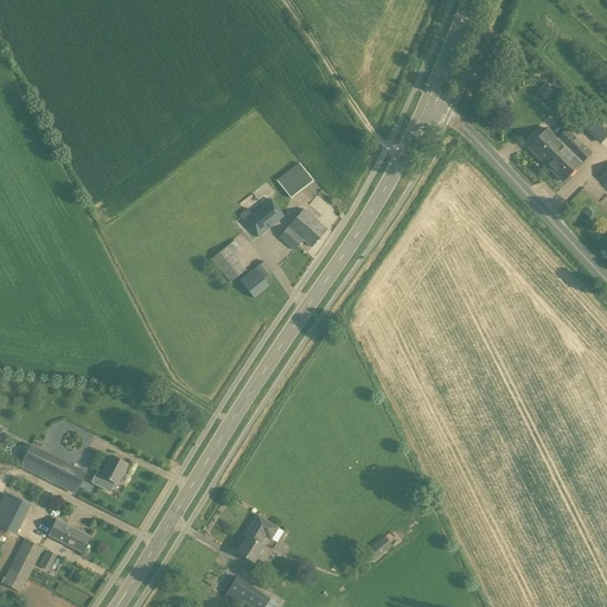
[(544,98),(553,89),(544,82),(536,91),(544,98)]
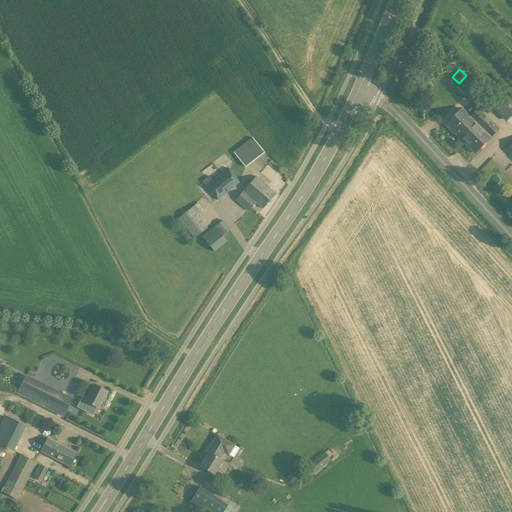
[(488,105),(506,122),(511,114),(511,111),(496,97),(488,105)]
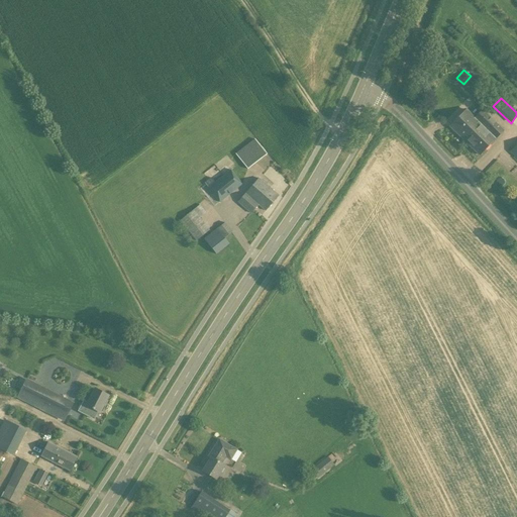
[(475,117),(467,110),(449,127),(479,156),(503,130),(482,110),(475,117)]
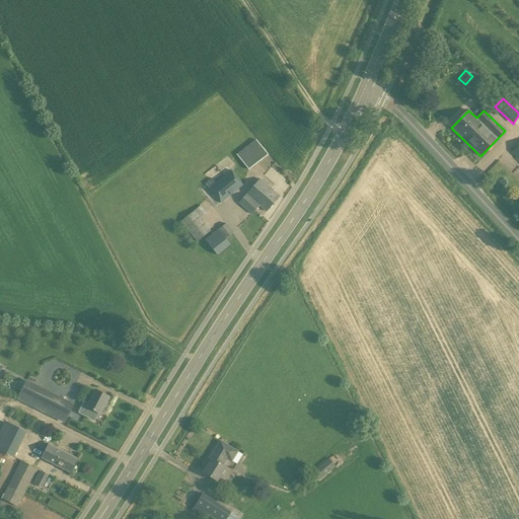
[(254,139),(235,154),(247,169),(267,154),(254,139)]
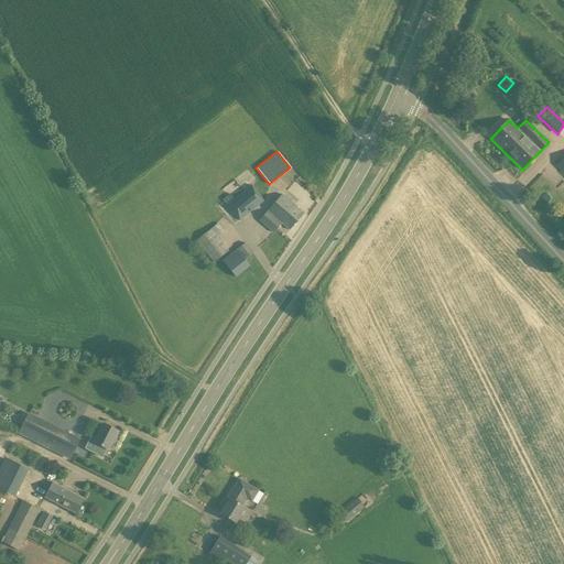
[(223,199),(239,220),(264,202),(251,185),(234,199),(229,194),(223,199)]
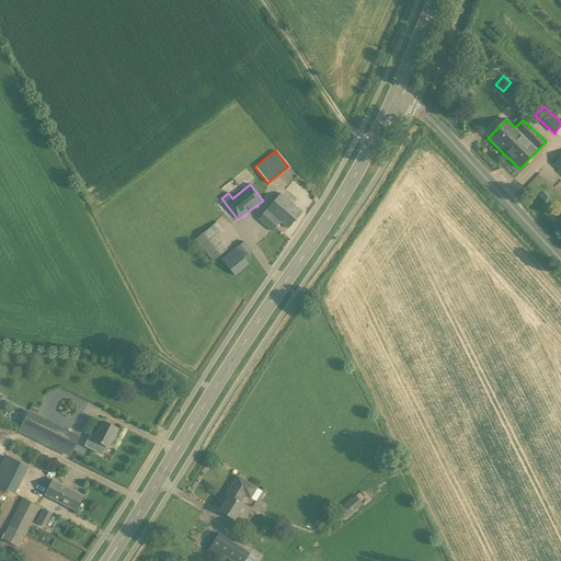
[(259,219),(273,232),(281,222),(288,229),(302,213),(281,194),(259,219)]
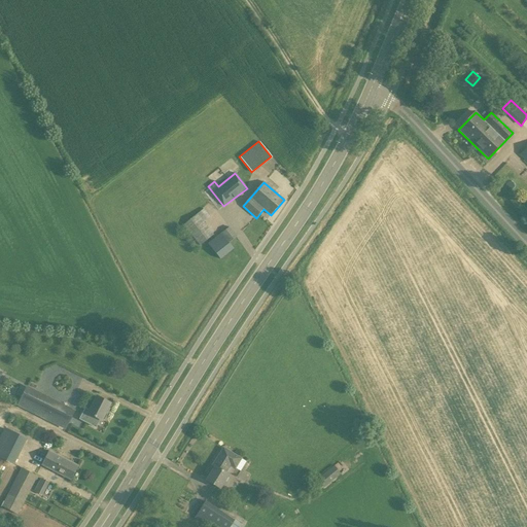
[(204,209),(183,225),(200,246),(213,235),(204,222),(210,217),(204,209)]
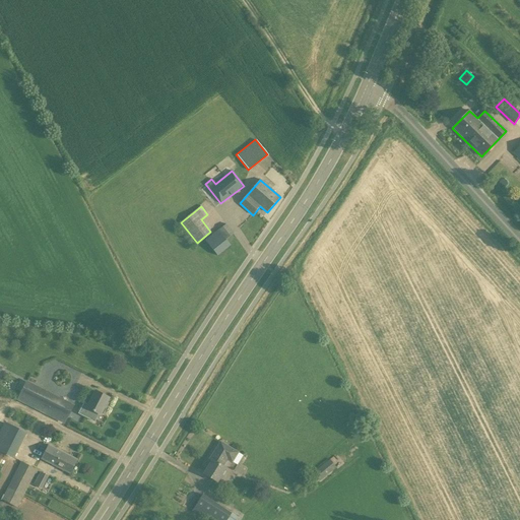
[(204,241),(217,256),(231,246),(225,240),(234,234),(225,224),(204,241)]
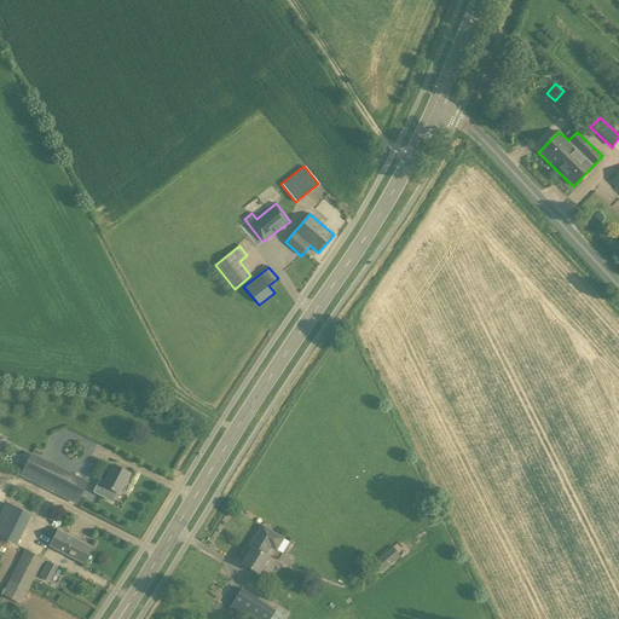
[(24,476),(76,503),(86,485),(33,457),(24,476)]
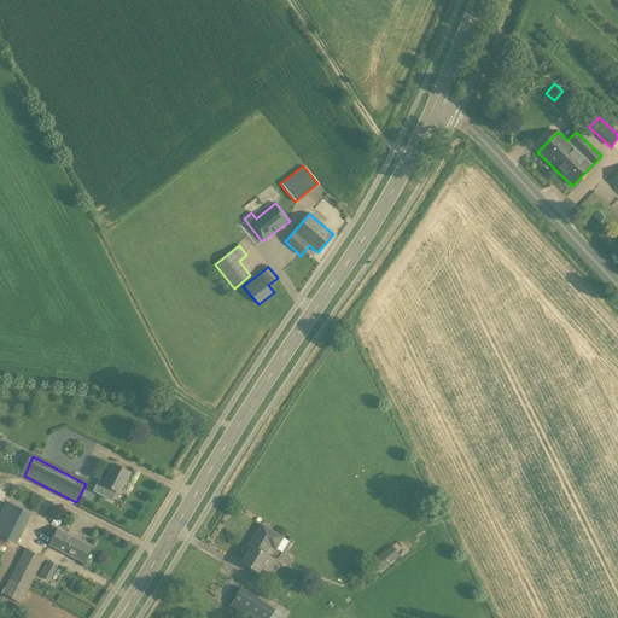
[(124,487),(122,485),(128,473),(114,466),(105,482),(99,479),(93,491),(112,501),(117,491),(118,493),(120,491),(122,493),(124,487)]
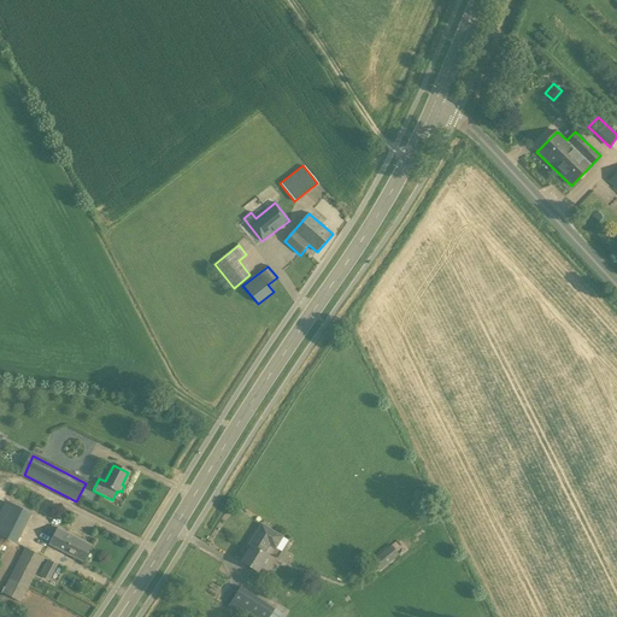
[(5,501),(0,510),(0,535),(16,544),(30,513),(5,501)]
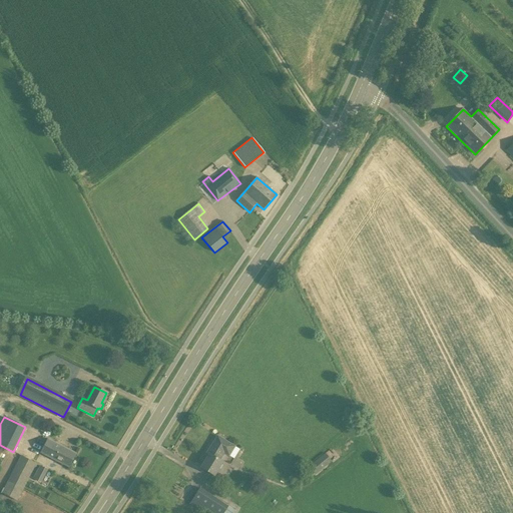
[(219,460),(223,453),(228,456),(234,446),(217,436),(207,452),(209,453),(200,468),(214,476),(222,463),(219,460)]
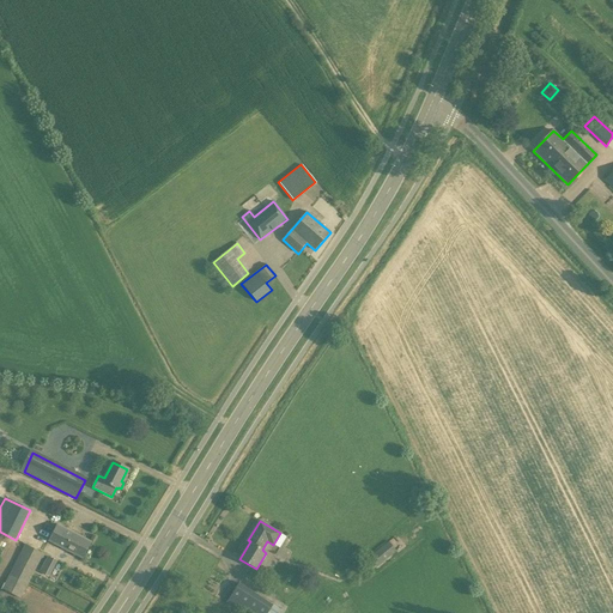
[(83,558),(90,542),(56,525),(49,540),(83,558)]
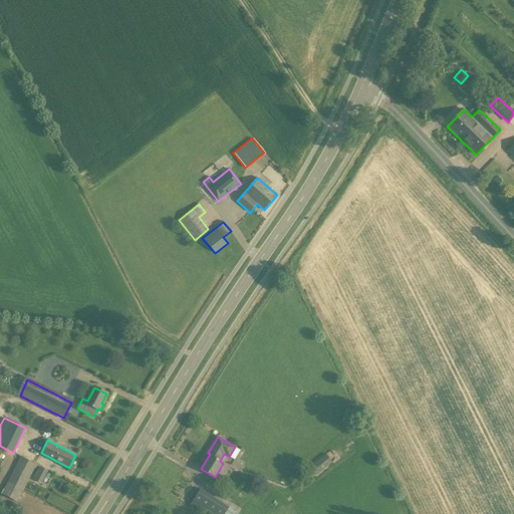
[(330,450),(325,453),(330,460),(335,457),(330,450)]
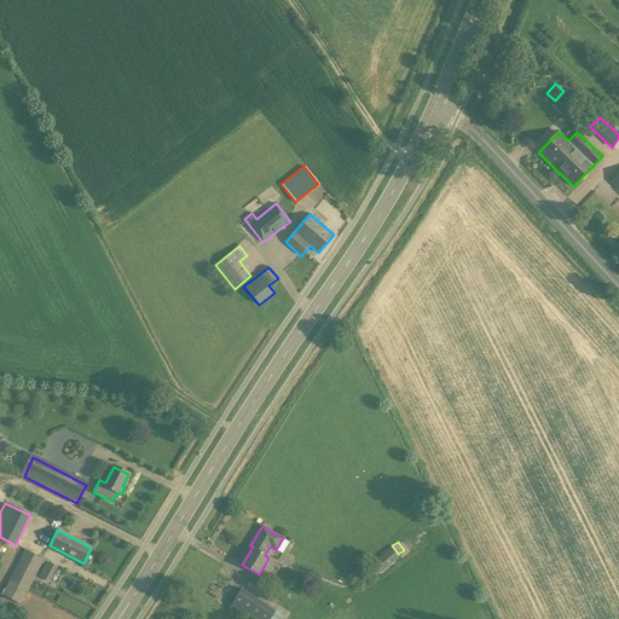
[(392,547),(371,560),(380,572),(399,559),(392,547)]
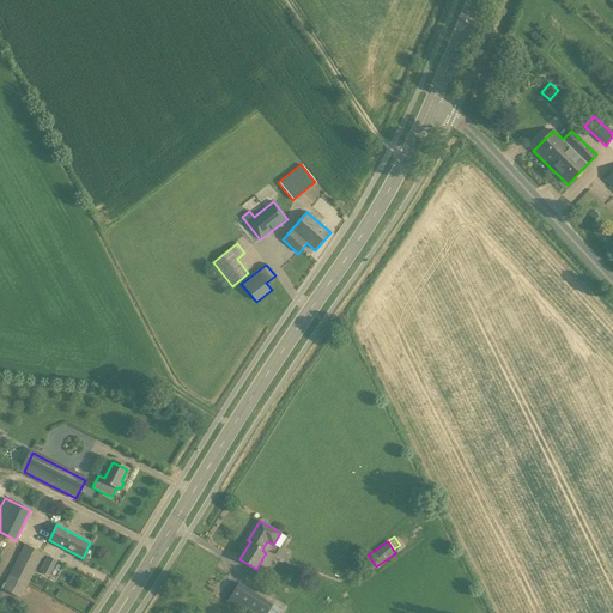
[(1,589),(20,599),(43,553),(24,545),(1,589)]
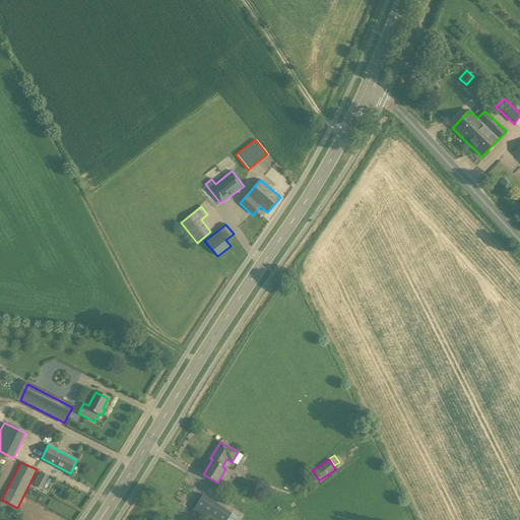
[(43,489),(48,474),(38,470),(33,484),(43,489)]
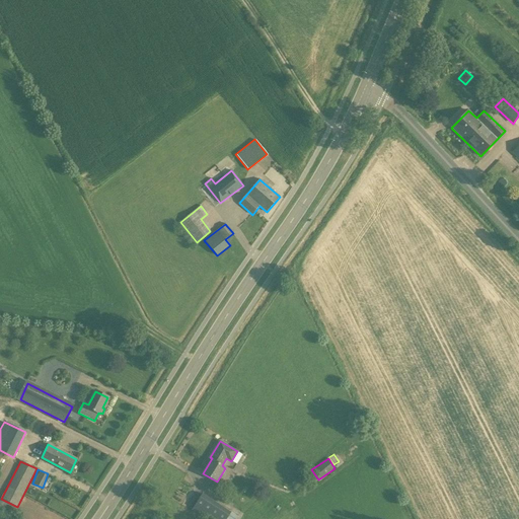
[(202,494),(192,510),(205,518),(235,518),(237,517),(202,494)]
